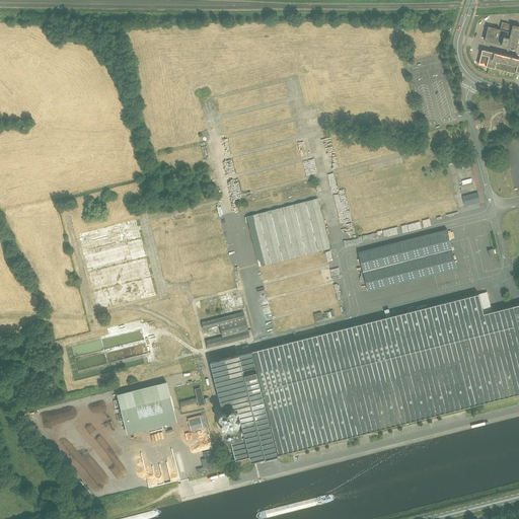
[(508,46),(516,48),(518,38),(518,25),(502,22),(501,29),(488,26),(485,41),(502,45),(508,47),(508,46)]
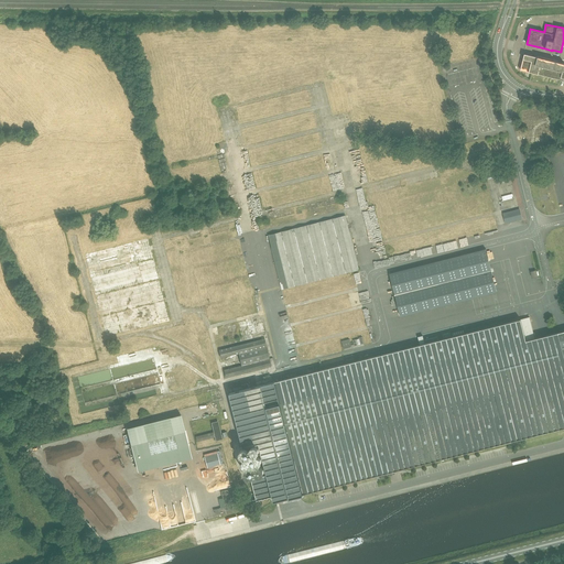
[(563,78),(563,63),(538,56),(538,57),(524,54),(520,69),(538,74),(561,79),(561,78),(563,78)]
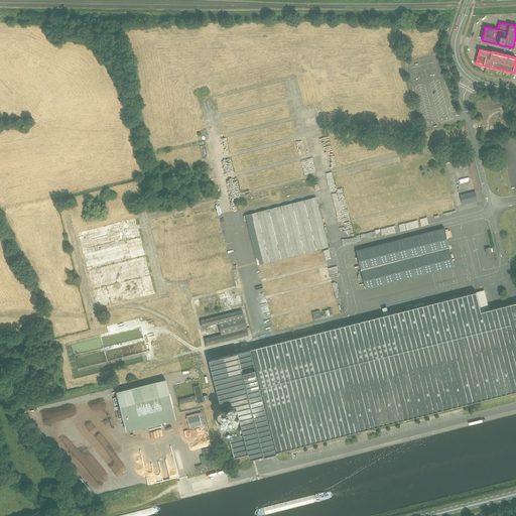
[(475,190),(460,195),(463,205),(478,201),(475,190)]
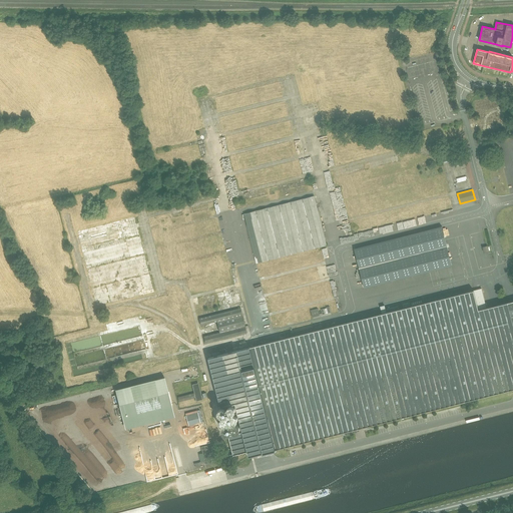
[(258,263),(329,246),(317,195),(246,211),(258,263)]
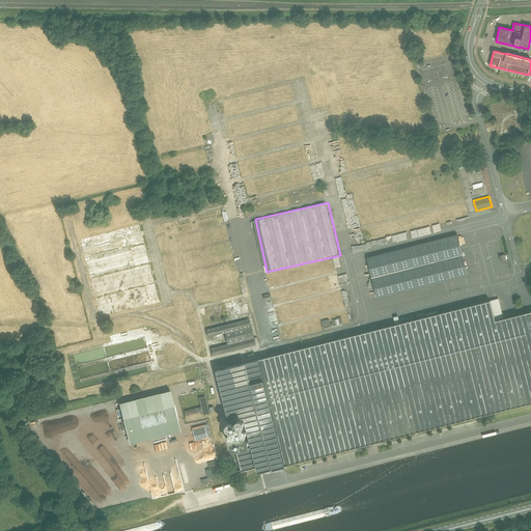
[(144,232),(83,246),(86,257),(119,249),(118,242),(130,239),(129,239),(138,236),(137,235),(144,233),(144,232)]
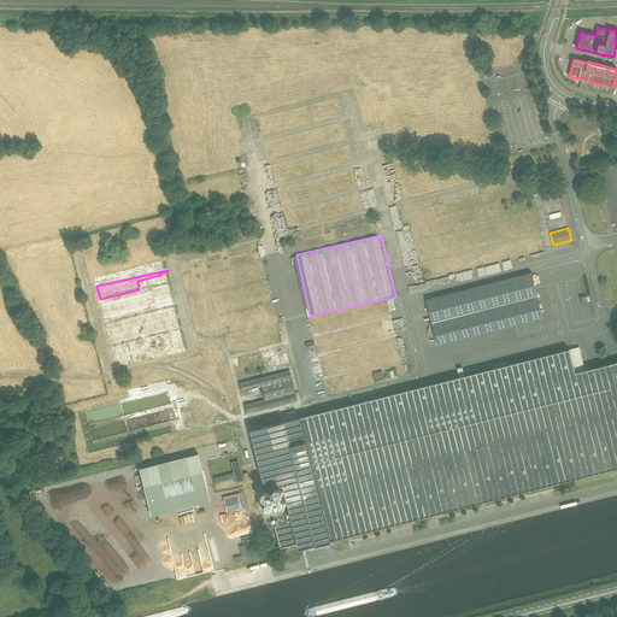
[(415,307),(417,319),(497,304),(497,300),(507,298),(504,283),(493,286),(493,285),(466,289),(468,297),(465,298),(466,299),(462,300),(460,293),(458,294),(458,299),(450,300),(450,295),(419,300),(421,306),(415,307)]
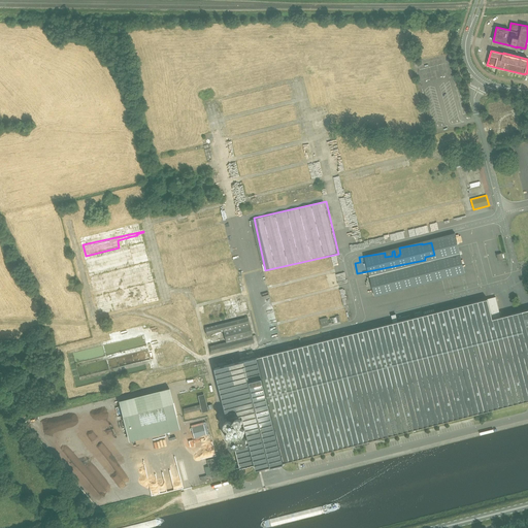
[(239,245),(233,246),(235,257),(241,256),(239,245)]
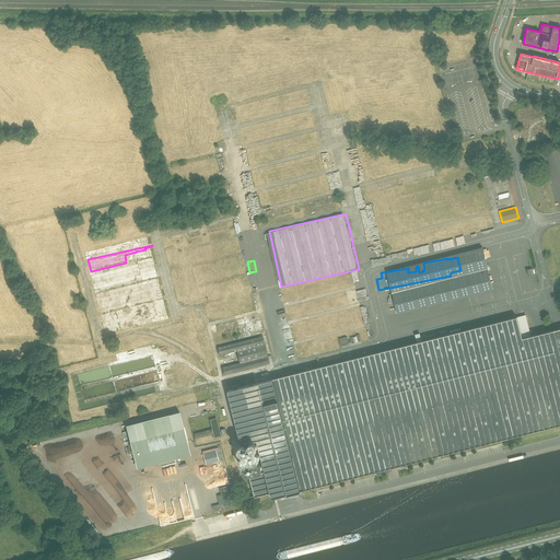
[(129,272),(93,280),(95,291),(113,288),(113,286),(126,283),(125,278),(130,277),(129,272)]
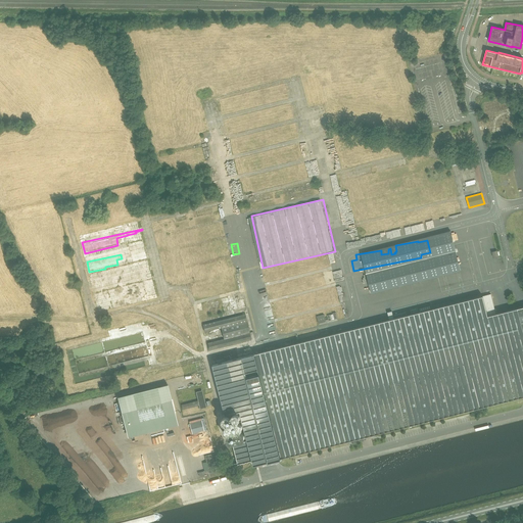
[(92,282),(94,292),(136,282),(135,276),(138,275),(139,280),(154,277),(152,269),(113,278),(113,277),(92,282)]
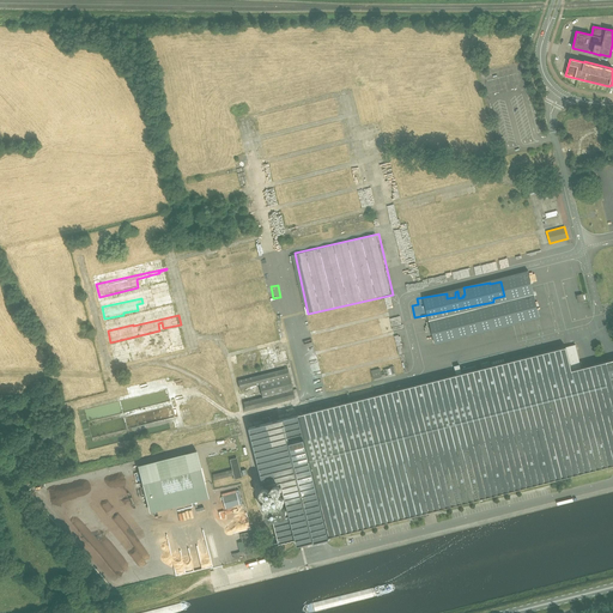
[(418,326),(419,335),(429,334),(428,325),(418,326)]
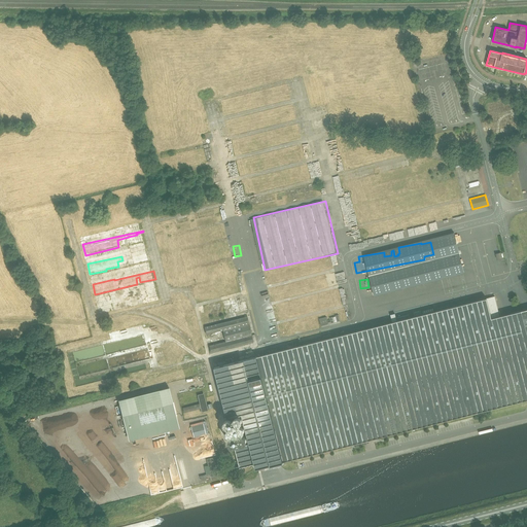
[(100,315),(161,300),(157,288),(98,303),(100,315)]
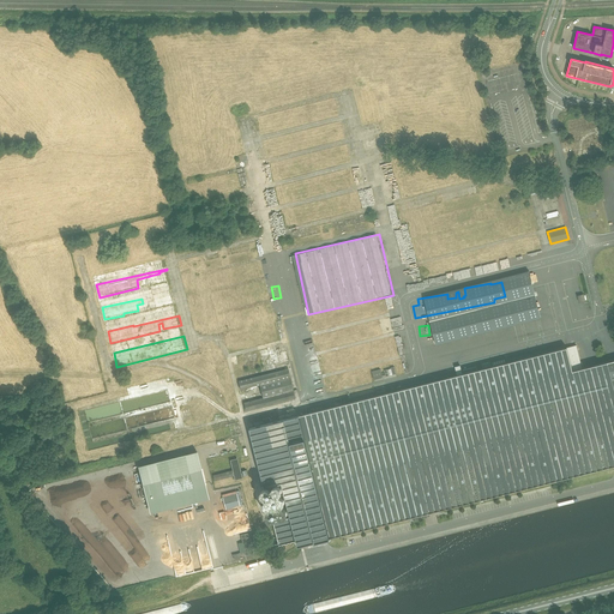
[(446,338),(428,342),(431,350),(443,347),(444,354),(450,353),(446,338)]
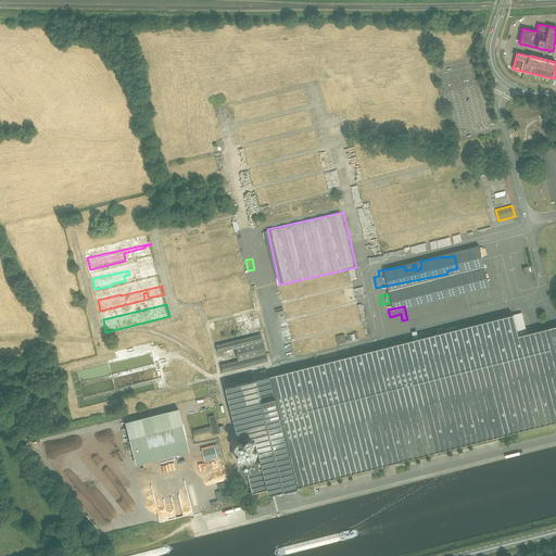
[(555,421),(555,326),(519,336),(514,315),(227,388),(240,440),(255,437),(264,468),(248,471),(253,493),(258,491),(261,497),(262,498),(263,498),(264,498),(264,497),(265,497),(265,496),(265,495),(264,490),(269,489),(270,494),(286,490),(286,491),(300,488),(300,487),(555,421)]
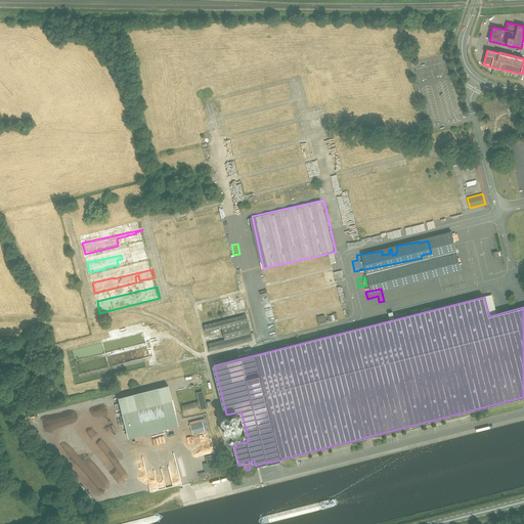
[(246,314),(204,325),(206,333),(221,329),(224,340),(208,344),(210,351),(252,340),(246,314)]
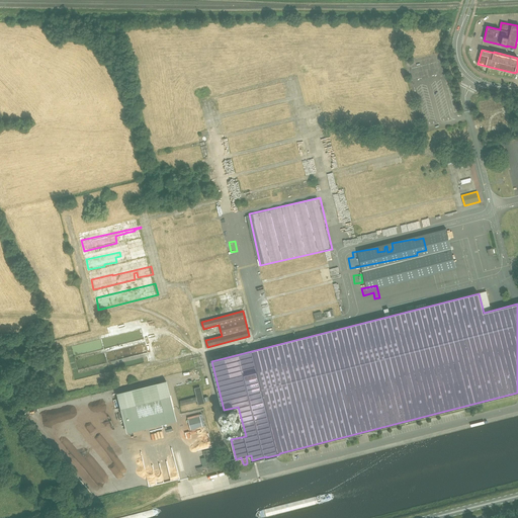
[(316,320),(323,319),(321,311),(314,313),(316,320)]
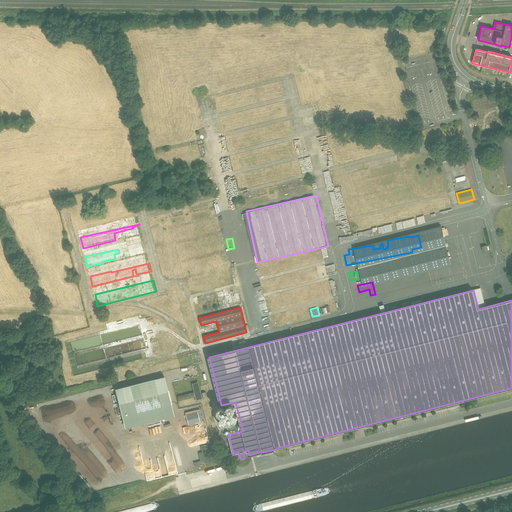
[(105,344),(142,335),(140,326),(103,335),(105,344)]
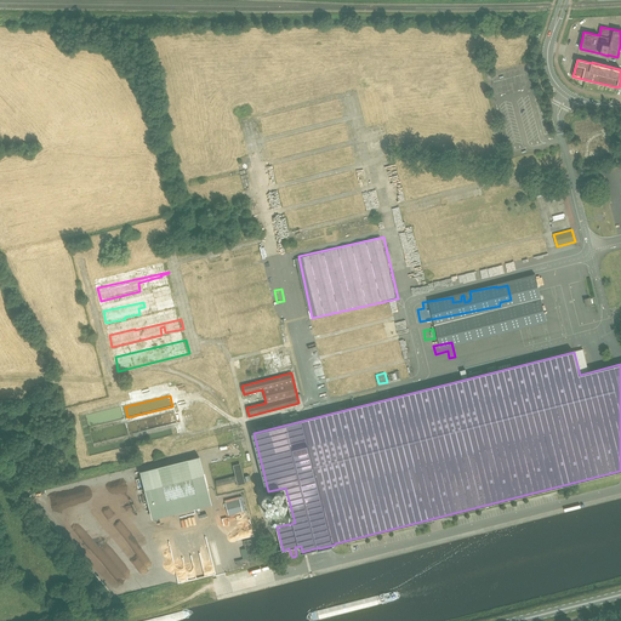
[(199,456),(140,472),(144,490),(148,506),(209,491),(204,474),(199,456)]
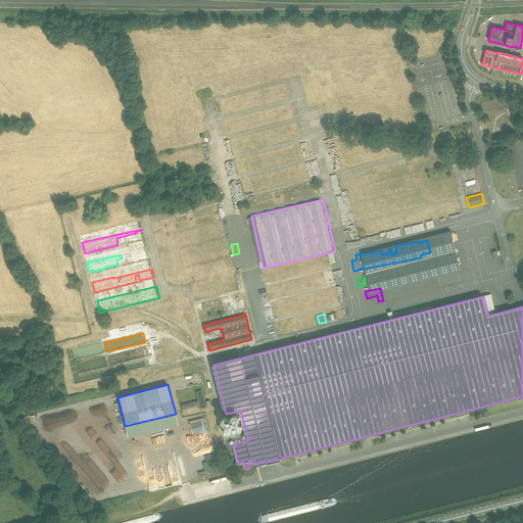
[(202,391),(196,392),(198,400),(182,405),(183,409),(199,405),(200,409),(206,407),(202,391)]
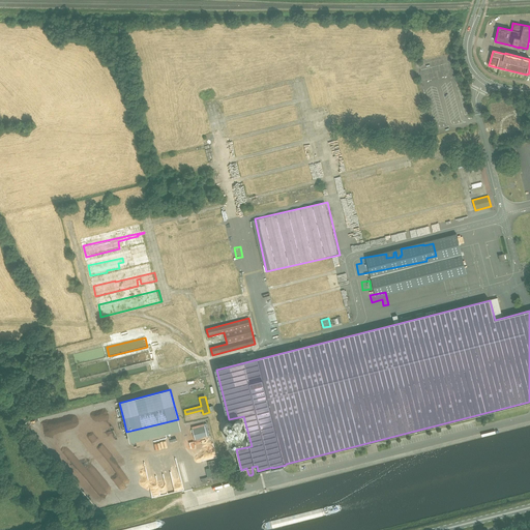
[(218,477),(214,460),(207,462),(212,479),(218,477)]
